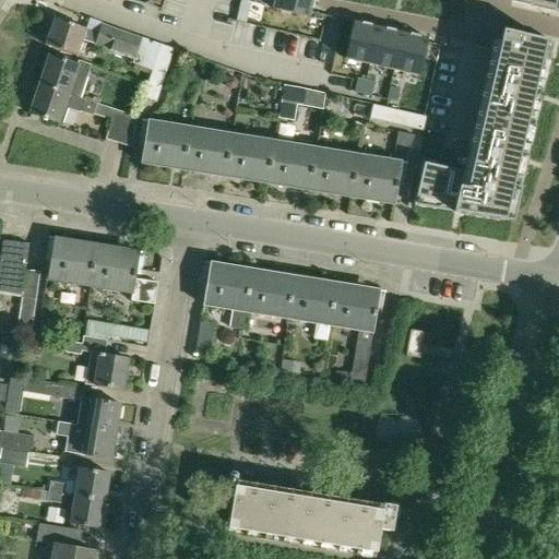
[(310,18),(313,0),(274,0),(272,9),(310,18)]
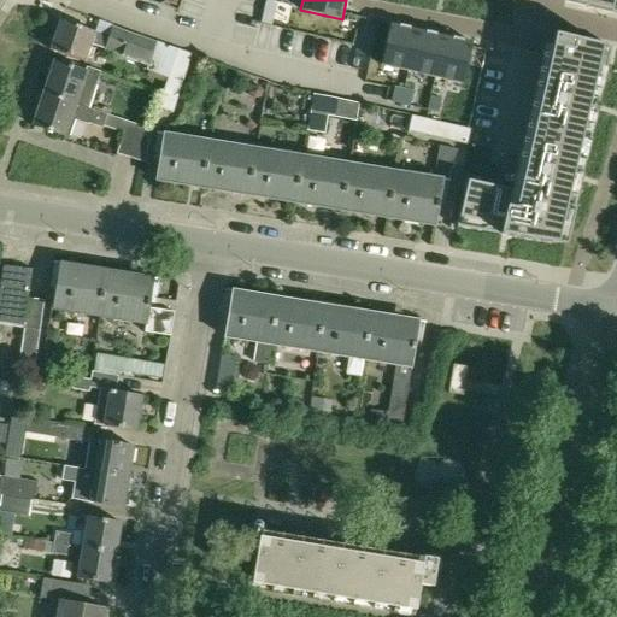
[(616,0),(556,0),(616,13),(616,0)]
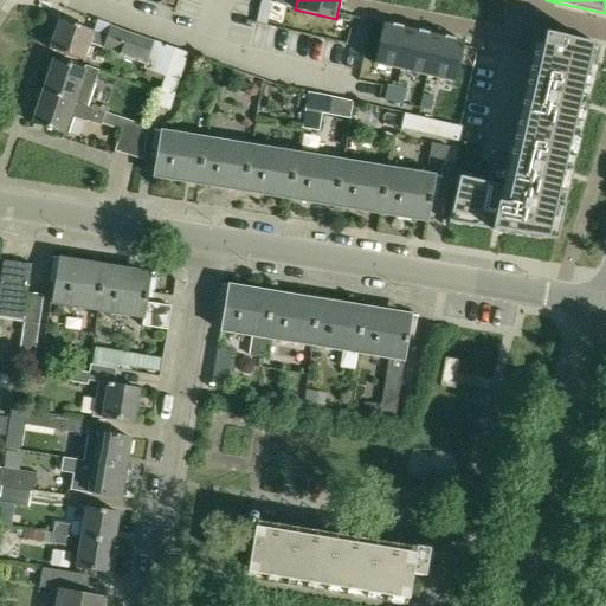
[(144,69),(146,69),(165,76),(174,49),(111,26),(107,37),(58,19),(49,49),(83,60),(89,45),(146,65),(144,69)]
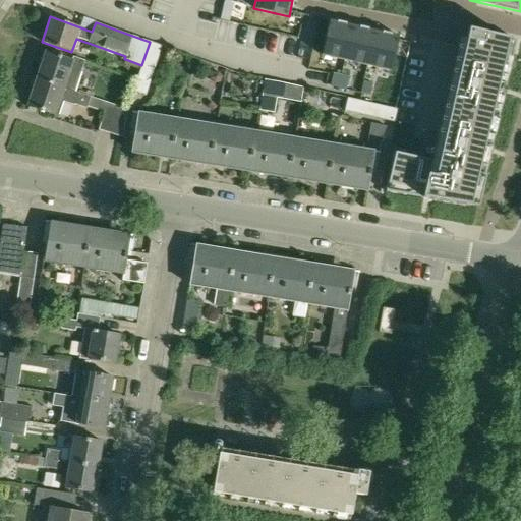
[(344,60),(352,25),(329,20),(321,55),(344,60)]
